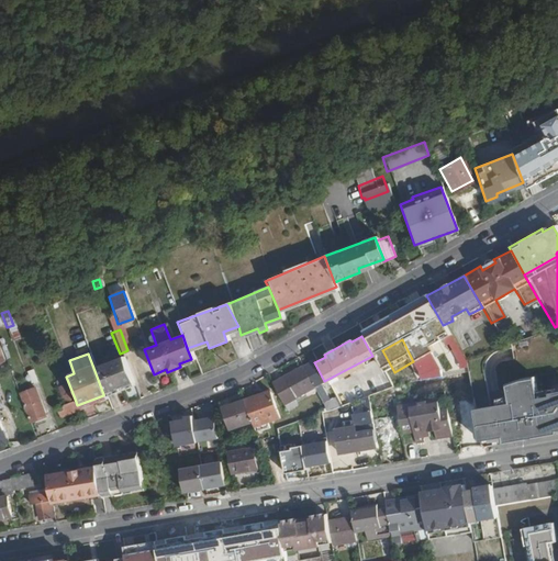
[(131,384),(121,358),(93,368),(103,394),(110,392),(111,394),(120,392),(119,388),(131,384)]
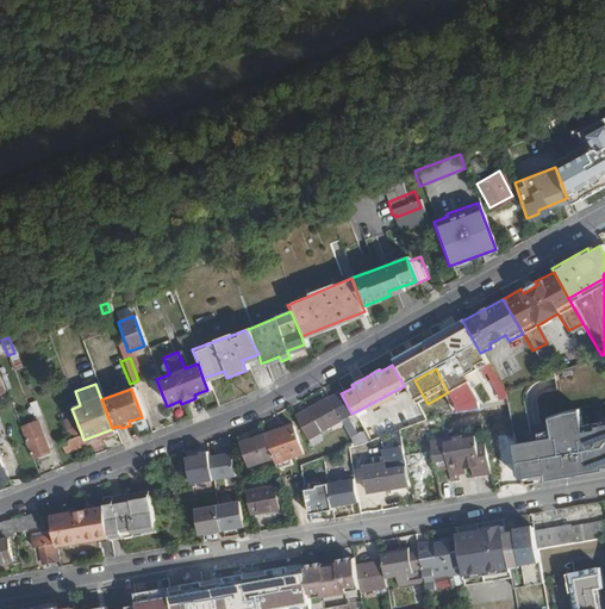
[(214,408),(209,392),(199,395),(205,411),(214,408)]
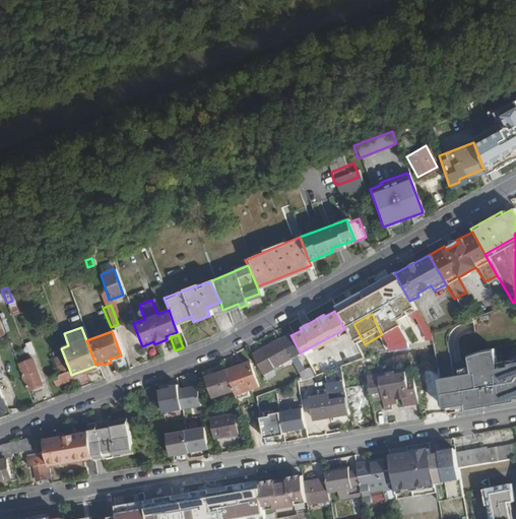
[(295,349),(285,334),(277,339),(288,359),(291,362),(296,359),(292,351),(295,349)]
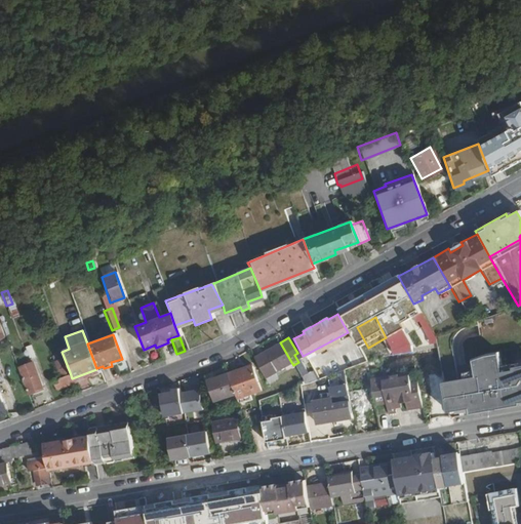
[(436,368),(432,340),(421,345),(422,353),(416,354),(419,371),(424,371),(424,374),(429,374),(428,370),(436,368)]
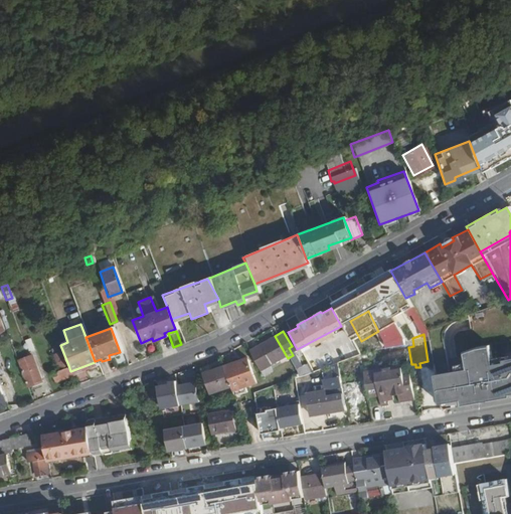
[(258,371),(286,355),(275,336),(258,345),(257,346),(246,352),(258,371)]
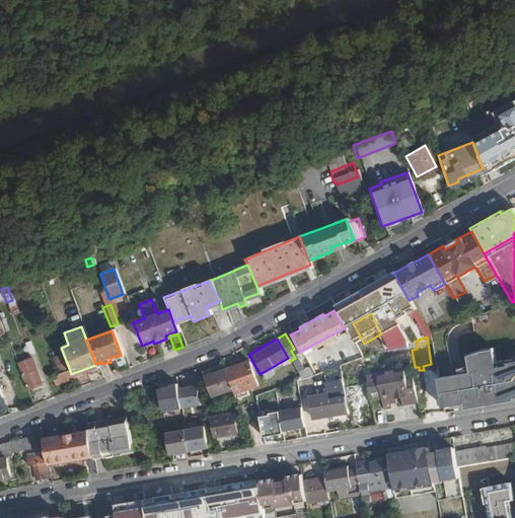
[(402,350),(400,343),(390,347),(393,353),(402,350)]
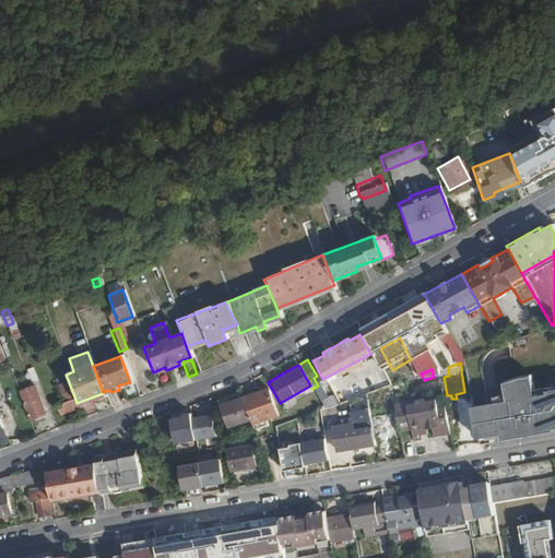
[(445,398),(440,370),(435,372),(439,396),(441,413),(449,412),(447,398),(445,398)]
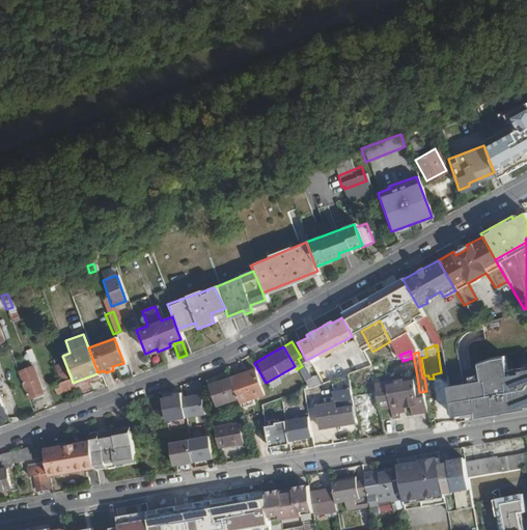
[(73,383),(71,377),(67,378),(58,356),(49,361),(57,382),(49,385),(53,395),(74,387),(73,383)]
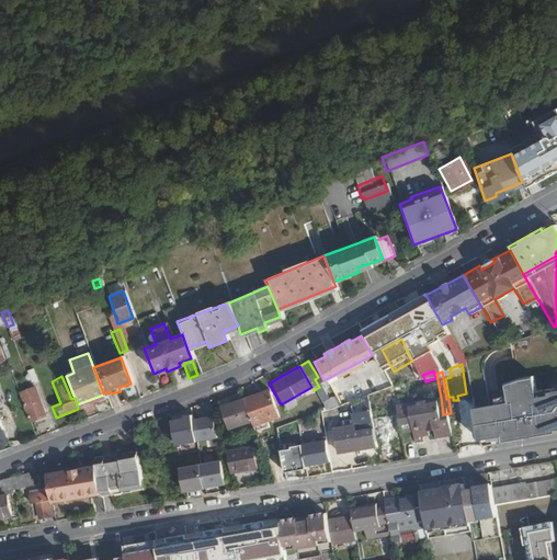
[(556,426),(556,390),(546,392),(547,396),(534,398),(531,377),(516,379),(501,384),(504,403),(511,438),(553,431),(552,429),(556,426)]
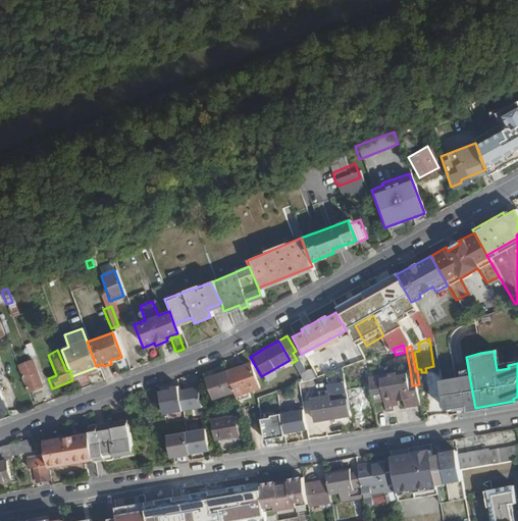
[(38,386),(28,360),(14,365),(24,392),(38,386)]
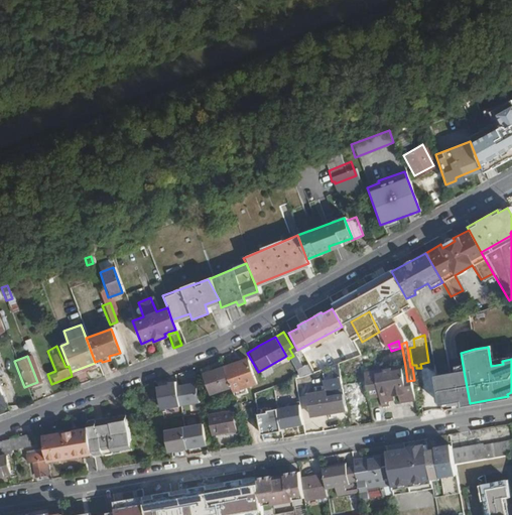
[(254,385),(245,360),(221,368),(231,397),(244,393),(242,389),(254,385)]
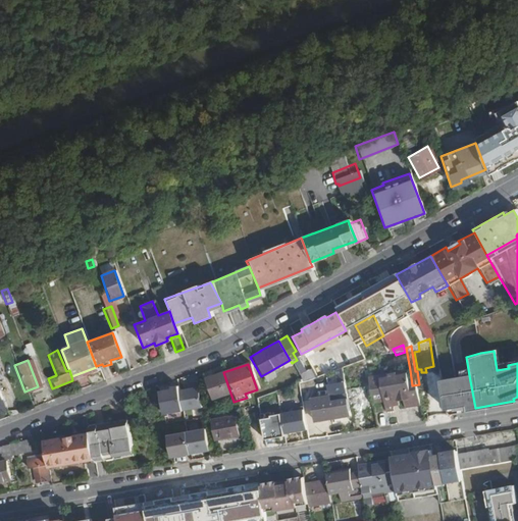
[(346,384),(368,379),(365,364),(343,369),(346,384)]
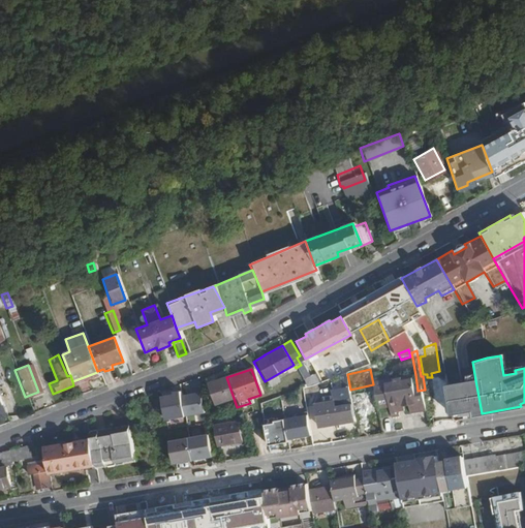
[(347,394),(344,373),(337,375),(339,387),(328,390),(329,397),(332,397),(332,400),(312,404),(313,405),(311,405),(312,409),(313,409),(316,428),(351,422),(351,418),(347,394)]
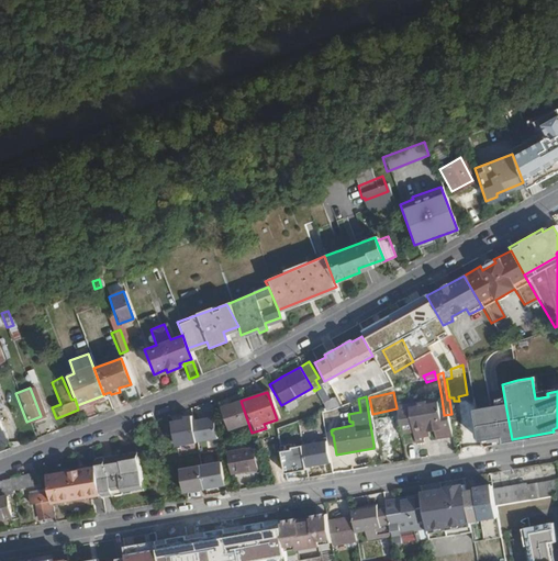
[(333,399),(323,401),(325,411),(335,408),(333,399)]
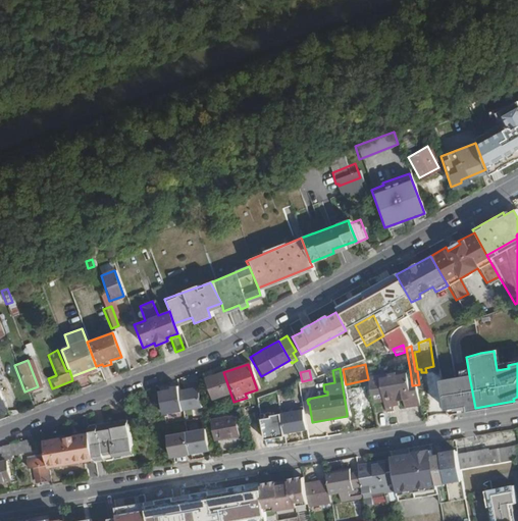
[(412,385),(410,370),(375,375),(376,379),(365,380),(368,400),(378,398),(380,411),(389,410),(387,402),(394,401),(400,401),(400,409),(416,407),(412,385)]
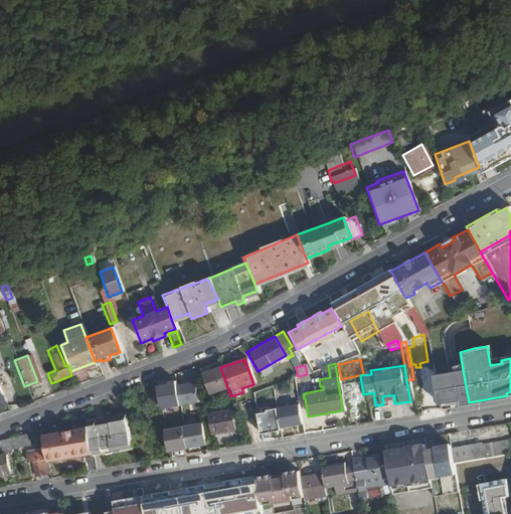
[(230,396),(220,367),(204,372),(204,374),(200,375),(206,394),(225,388),(228,397),(230,396)]
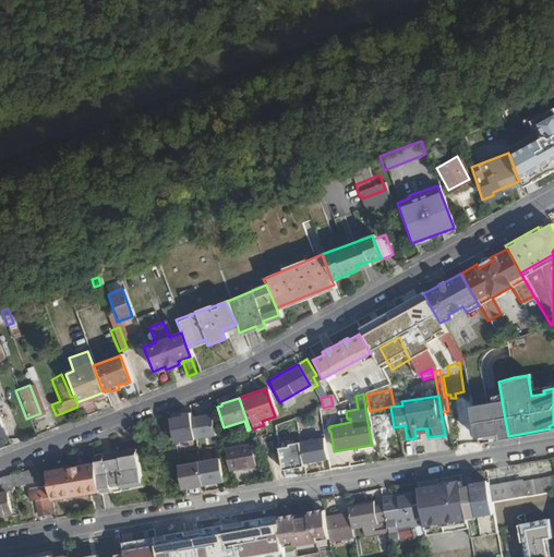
[(508,436),(502,401),(468,407),(473,442),(508,436)]
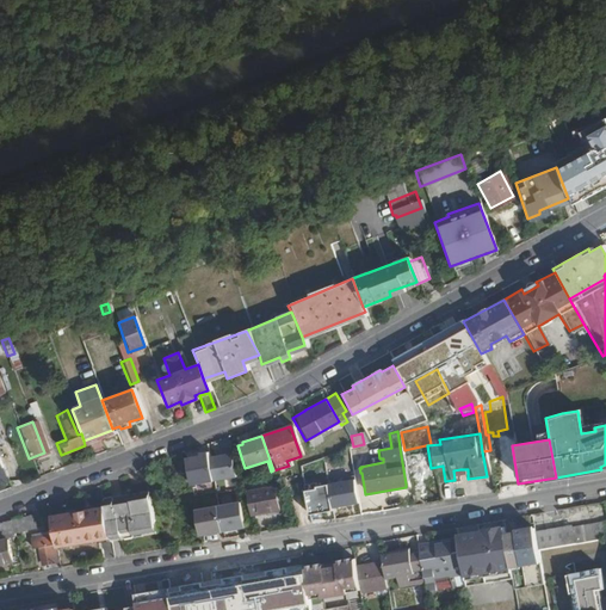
[(430,470),(428,463),(424,463),(422,451),(401,455),(406,484),(428,480),(427,470),(430,470)]
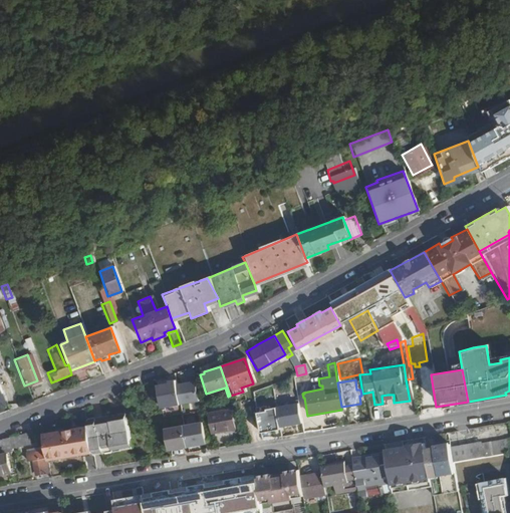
[(196,412),(192,390),(180,391),(181,396),(175,397),(178,415),(196,412)]
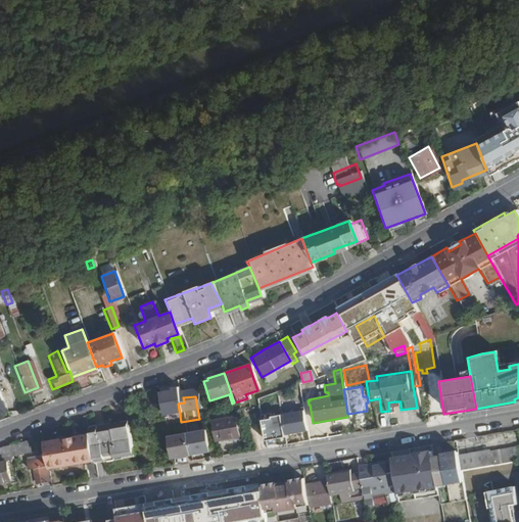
[(178,404),(177,398),(170,399),(170,402),(157,405),(161,425),(181,422),(178,404)]
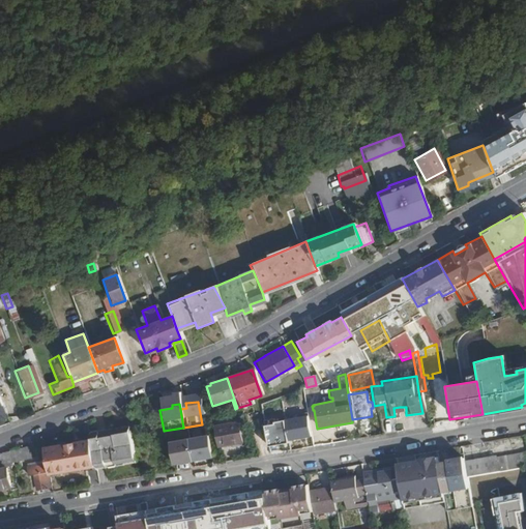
[(138,448),(163,439),(159,420),(145,427),(142,419),(135,422),(138,430),(129,434),(135,463),(141,462),(138,448)]
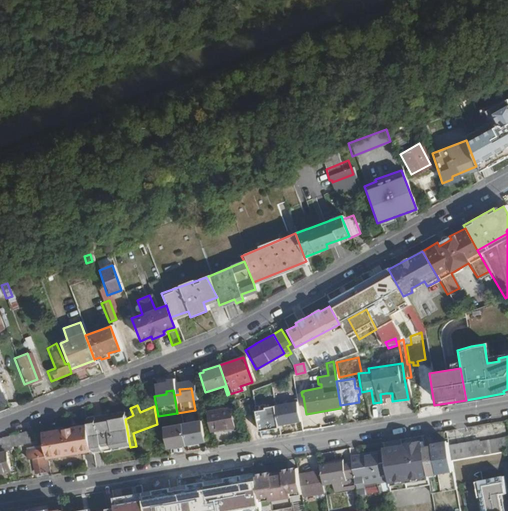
[(290,420),(288,407),(258,412),(260,424),(272,422),(275,435),(282,434),(280,422),(290,420)]
